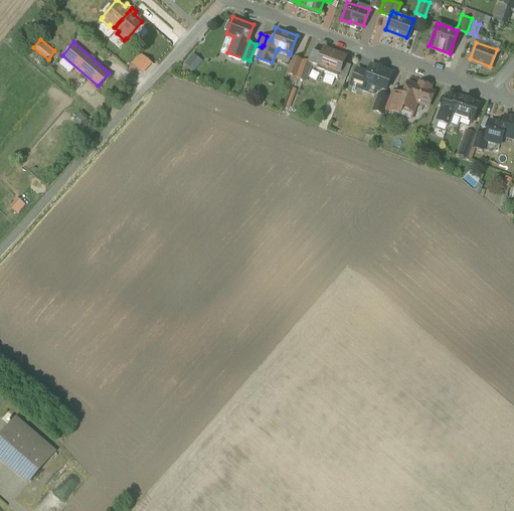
[(345,53),(324,45),(321,51),(312,48),(307,59),(311,61),(317,63),(316,65),(325,68),(337,73),(338,73),(338,72),(337,72),(338,70),(339,70),(343,59),(345,53)]
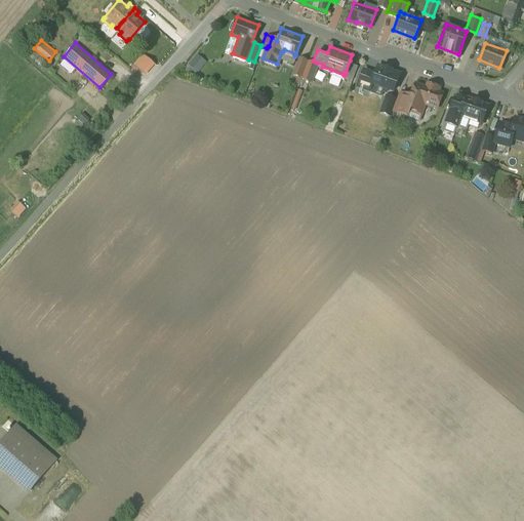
[(154,62),(142,51),(132,62),(145,73),(154,62)]
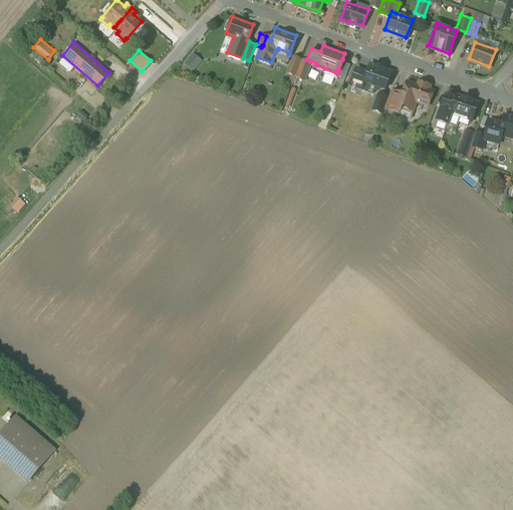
[(292,54),(286,70),(294,73),(300,57),(292,54)]
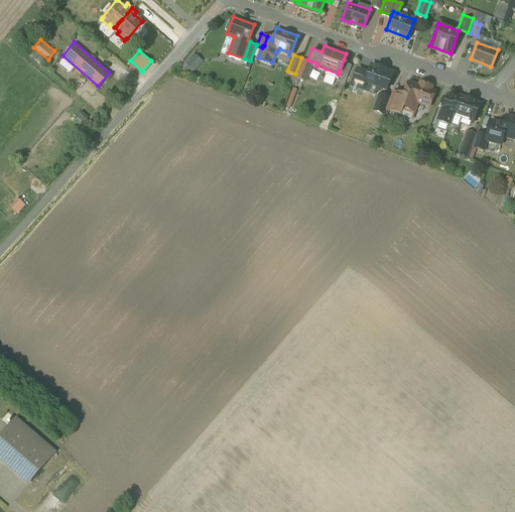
[(302,57),(296,74),(305,78),(311,61),(307,59),(302,57)]
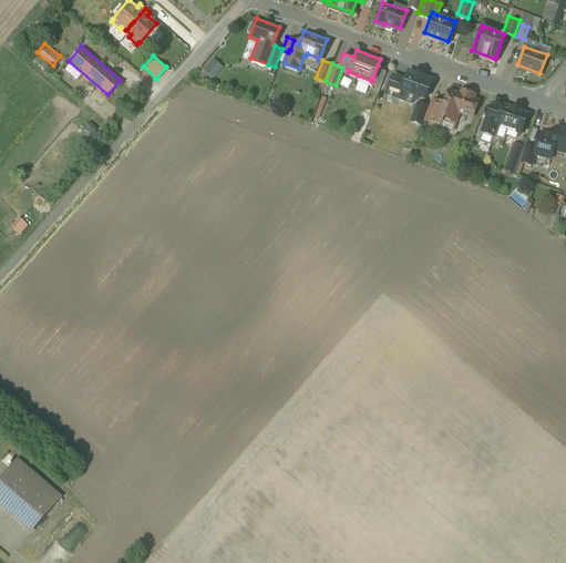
[(378,65),(373,78),(372,78),(371,80),(372,80),(380,83),(381,83),(386,69),(378,65)]
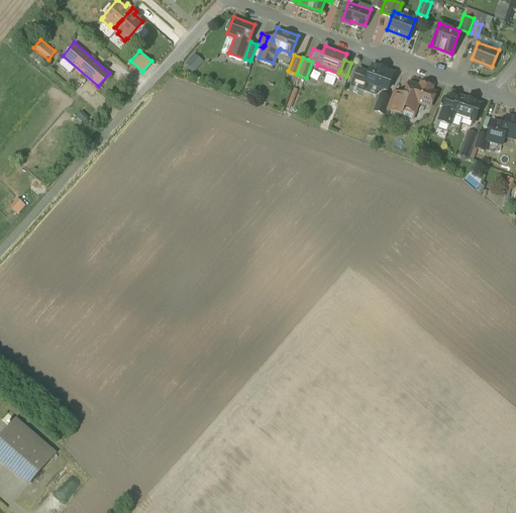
[(393,71),(373,63),(366,80),(367,80),(365,85),(374,88),(376,84),(387,88),(393,71)]
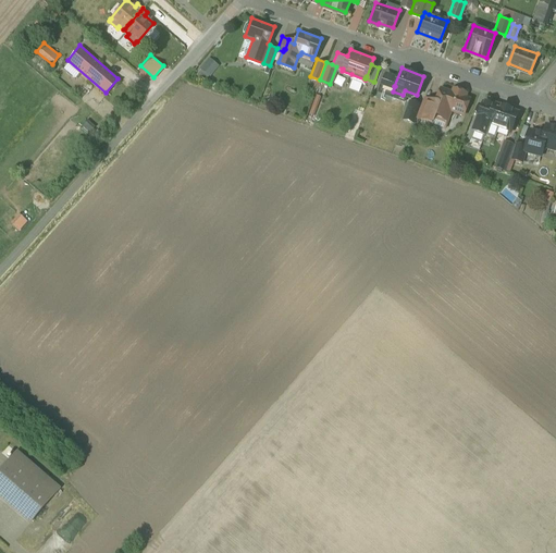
[(431,111),(419,107),(416,114),(445,125),(452,108),(462,112),(469,96),(464,95),(465,91),(454,87),(453,90),(441,86),(441,87),(443,88),(437,102),(435,101),(431,111)]
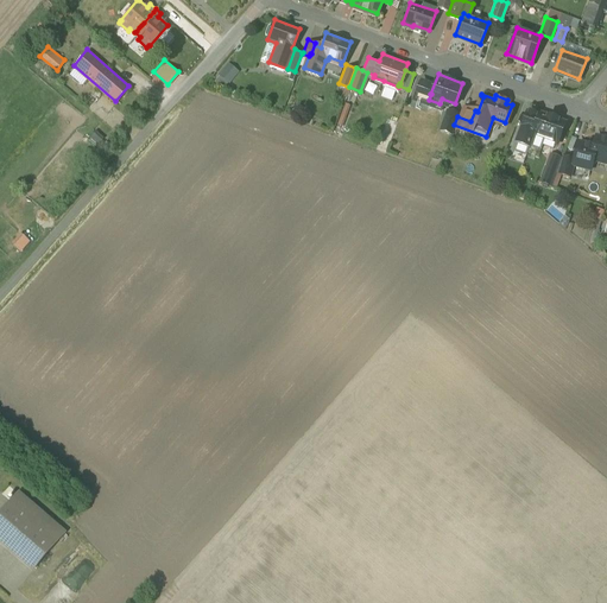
[(475,110),(462,105),(457,116),(470,121),(475,110)]
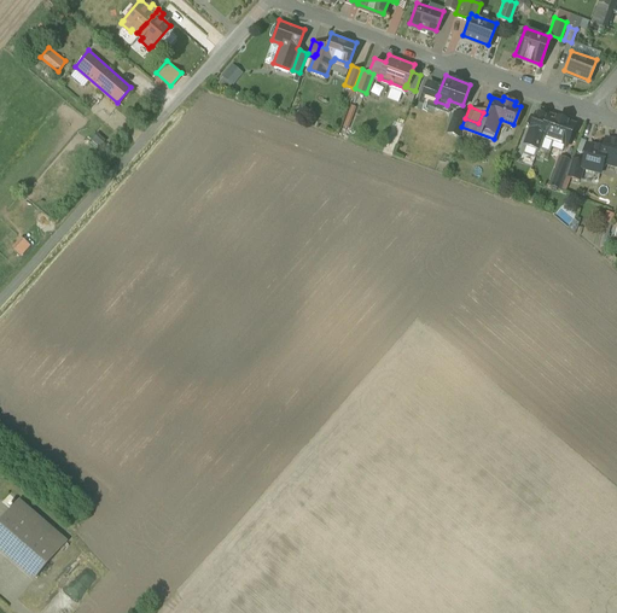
[(465,114),(454,110),(447,129),(459,133),(465,114)]
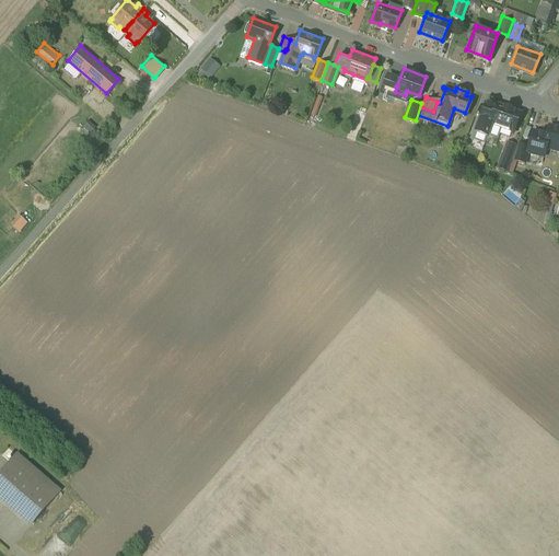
[(486,101),(478,122),(489,125),(490,122),(497,105),(486,101)]
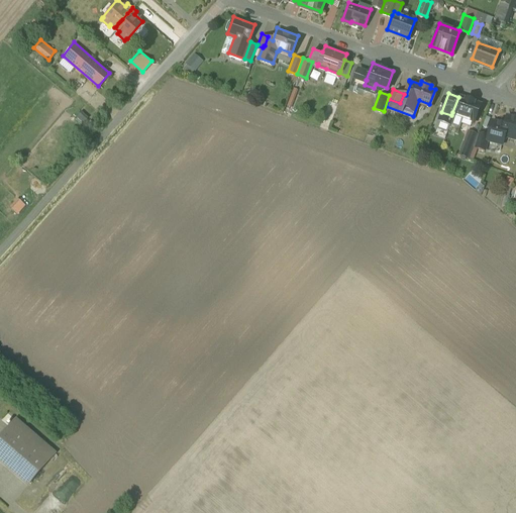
[(471,99),(458,95),(458,97),(452,112),(462,116),(462,115),(474,119),(480,102),(471,98),(471,99)]
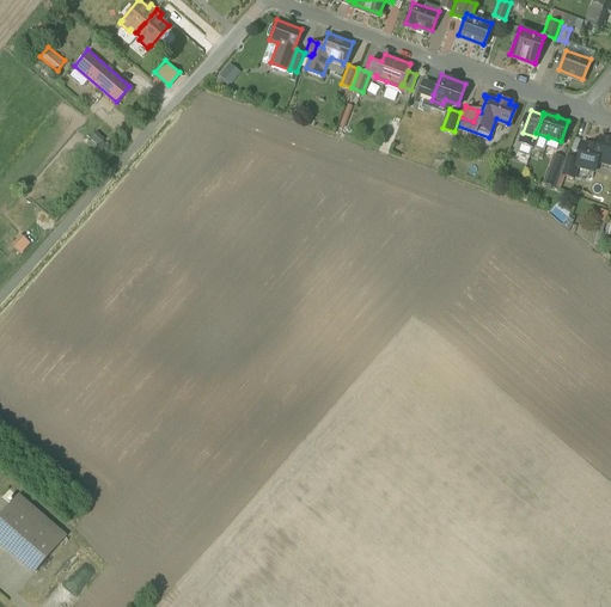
[(548,138),(536,133),(535,136),(533,140),(544,145),(548,138)]
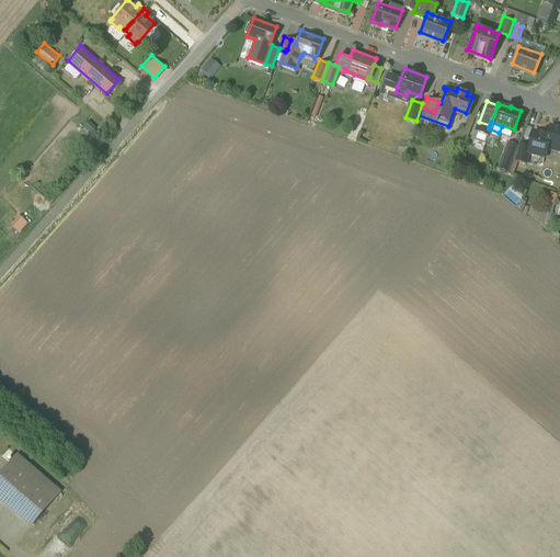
[(559,125),(549,123),(544,144),(559,148),(559,125)]
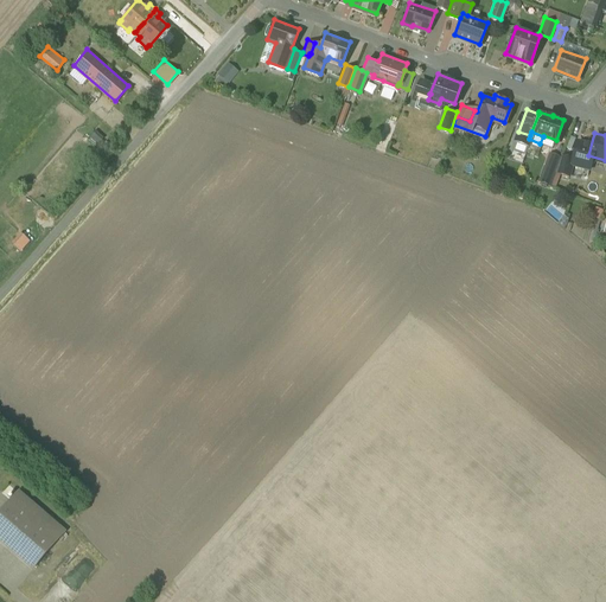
[(561,155),(549,151),(538,179),(550,183),(561,155)]
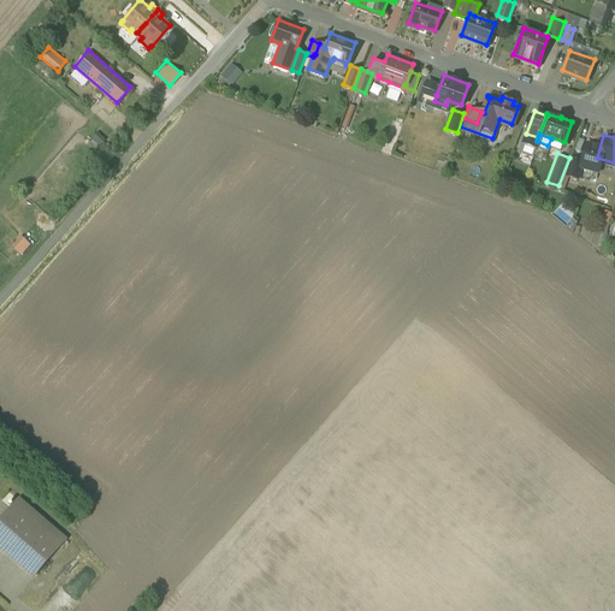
[(29,241),(19,232),(9,244),(19,253),(29,241)]
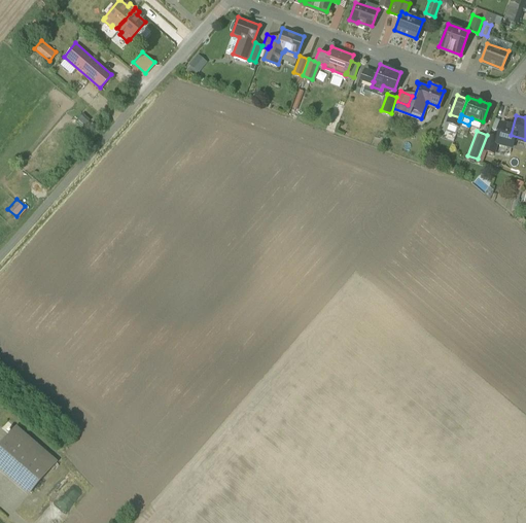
[(57,459),(15,423),(0,441),(0,469),(28,493),(57,459)]
